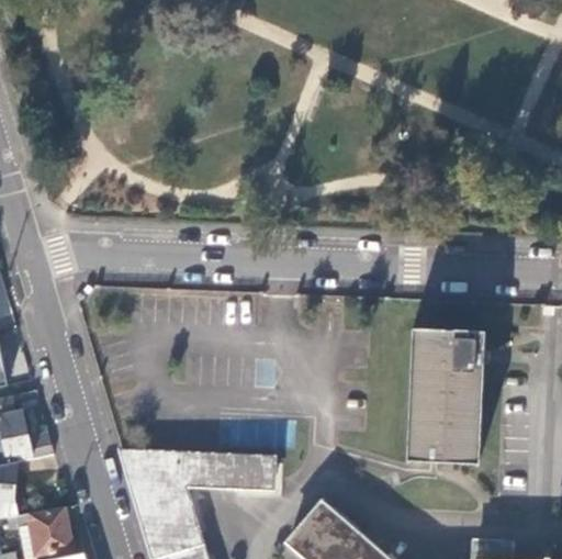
[(407,460),(478,464),(484,362),(485,348),(485,331),(446,327),(413,326),(411,370),(407,460)]
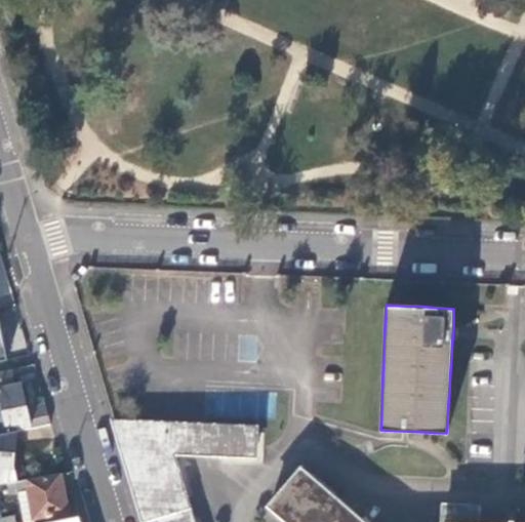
[(0,431),(10,430),(49,422),(46,408),(27,411),(19,382),(12,383),(11,376),(6,378),(4,368),(0,368),(0,431)]
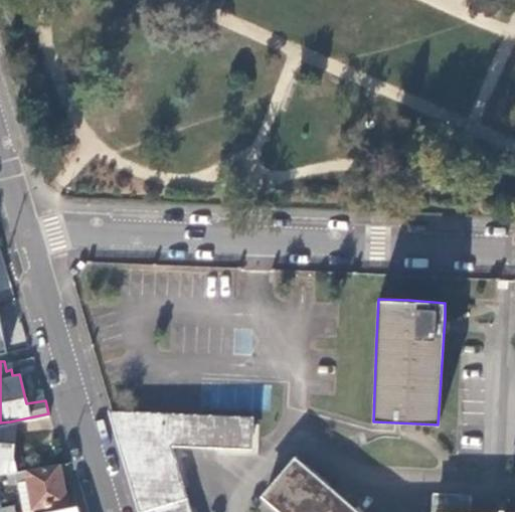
[(110,410),(140,511),(188,511),(167,441),(248,446),(249,433),(249,417),(110,410)]
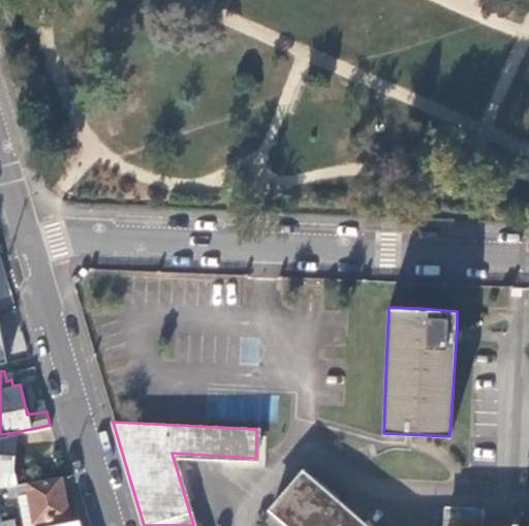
[(14,458),(10,433),(0,434),(0,486),(7,485),(18,484),(11,458),(14,458)]
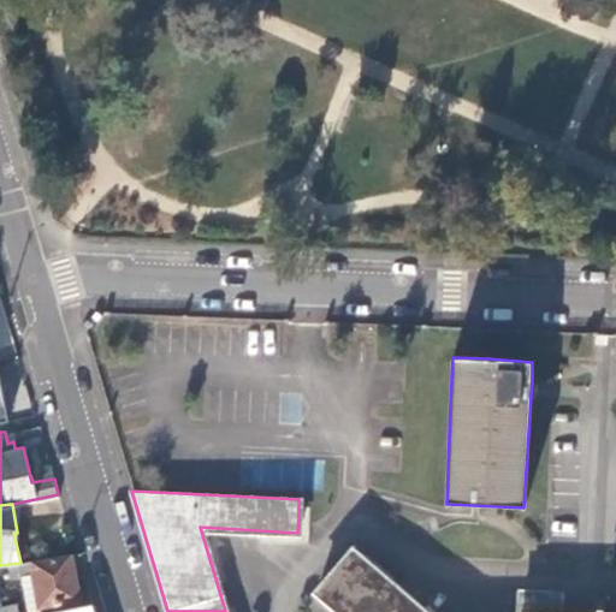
[(594,611),(557,611),(558,595),(520,593),(519,611),(424,611),(351,551),(317,593),(338,611),(600,611),(600,608),(596,608),(594,611)]
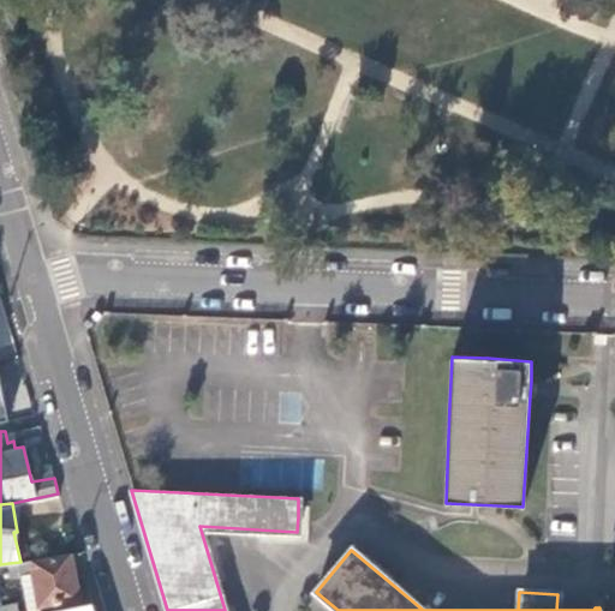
[(78,597),(70,552),(21,562),(9,563),(10,575),(22,574),(27,573),(28,583),(35,581),(40,603),(78,597)]
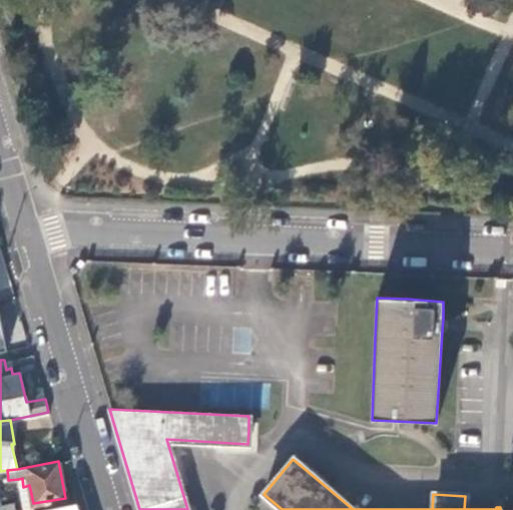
[(30,509),(34,509),(33,503),(29,485),(23,487),(22,478),(18,479),(22,509),(30,509)]
